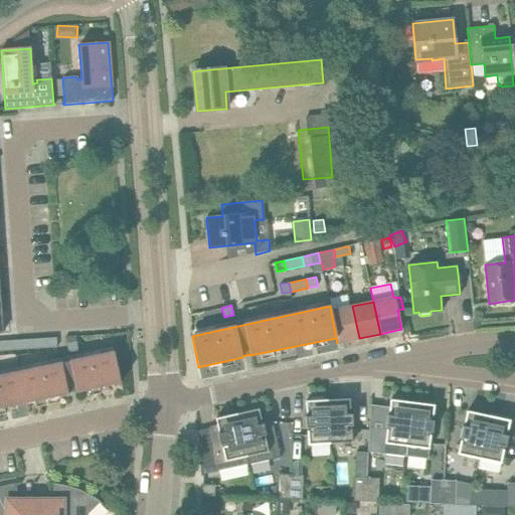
[(352,306),(331,311),(330,306),(337,343),(359,338),(352,306)]
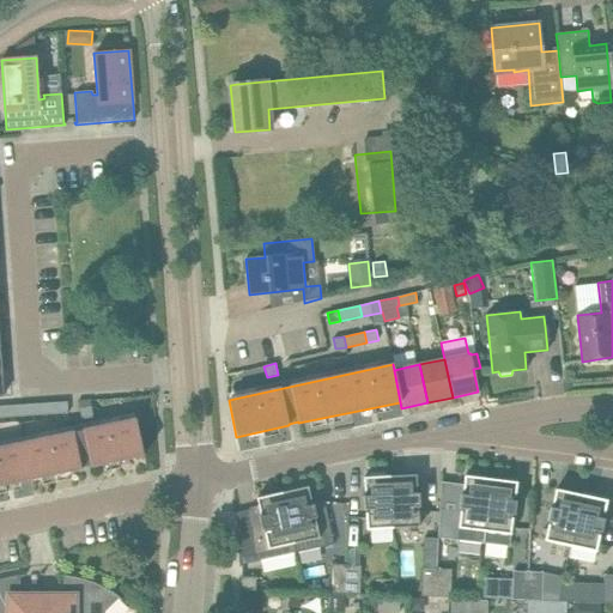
[(0,417),(67,413),(67,401),(0,406),(0,417)]
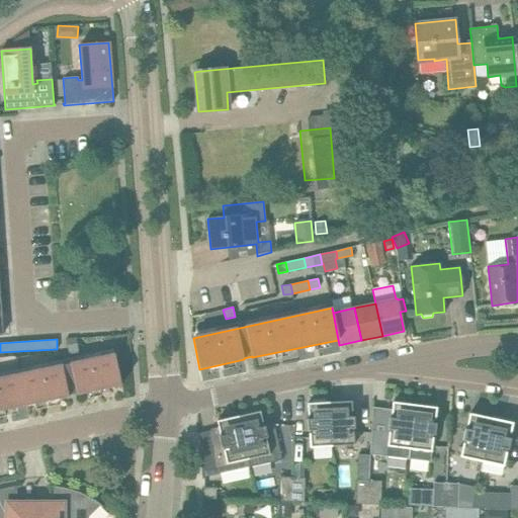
[(66,345),(68,355),(79,352),(77,343),(66,345)]
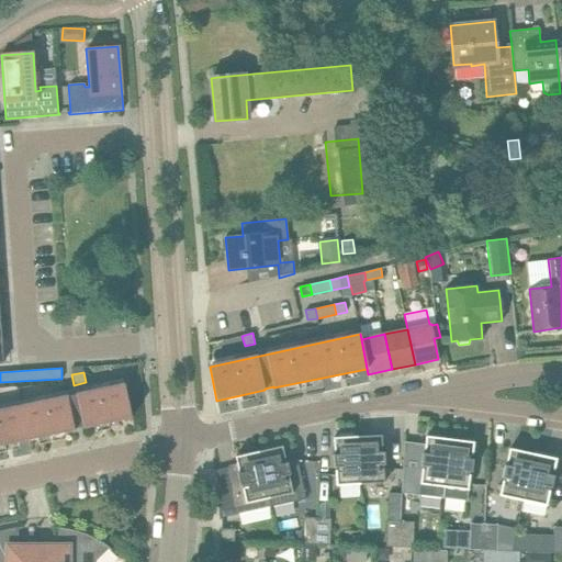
[(0,446),(37,438),(75,430),(75,429),(83,427),(83,428),(132,418),(124,384),(0,411),(0,446)]
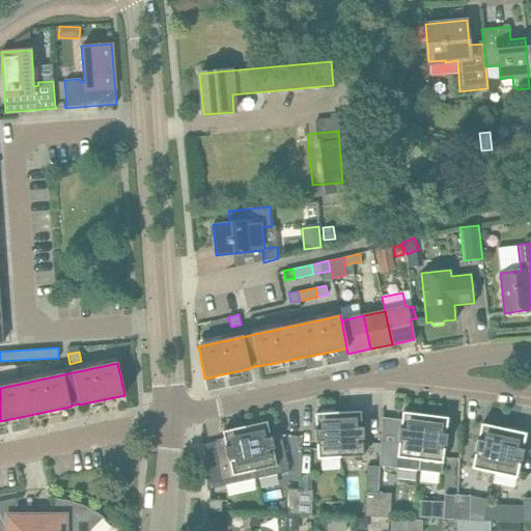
[(338,412),(340,457),(363,456),(362,439),(363,439),(363,427),(361,427),(361,411),(338,412)]
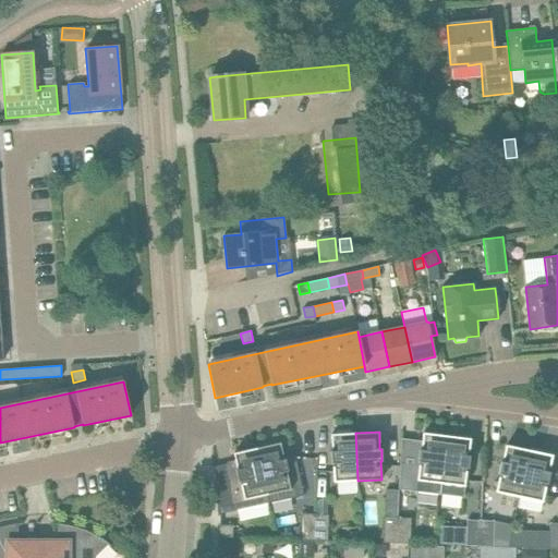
[(358,481),(355,433),(331,434),(331,451),(330,451),(331,464),(332,464),(334,482),(358,481)]
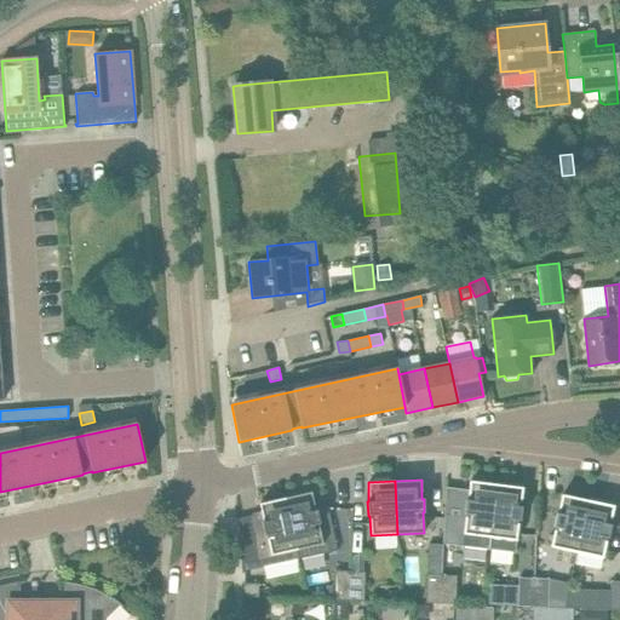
[(489,538),(497,484),(470,481),(468,500),(466,500),(464,514),(466,514),(464,534),(489,538)]
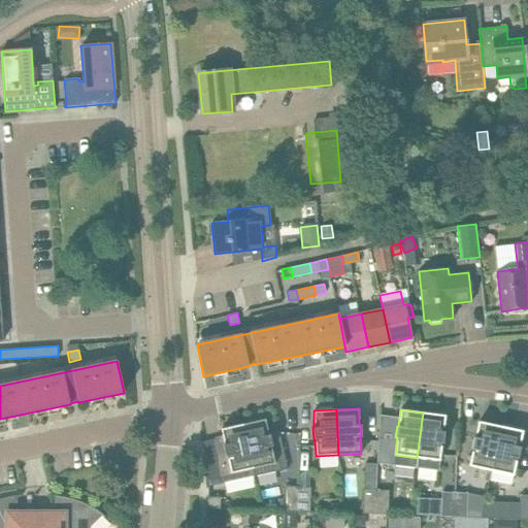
[(423,413),(417,458),(439,460),(441,443),(443,443),(444,431),(443,431),(446,416),(423,413)]
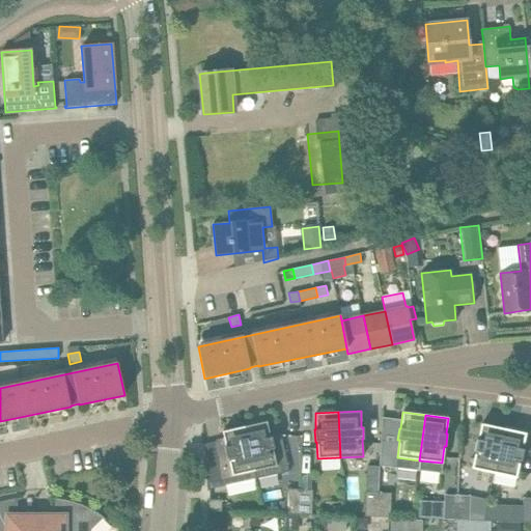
[(245,426),(254,471),(256,479),(288,472),(284,453),(274,455),(273,449),(274,449),(272,437),(271,437),(267,421),(245,426)]
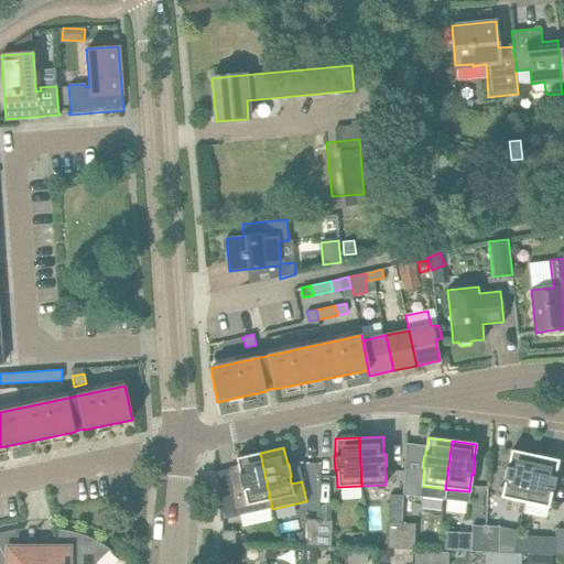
[(524,502),(534,455),(511,449),(508,467),(506,467),(503,479),(505,479),(501,498),(524,502)]
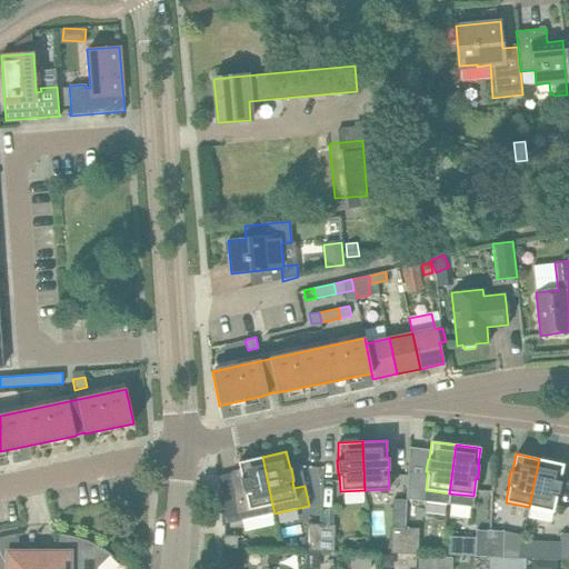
[(272,505),(262,457),(238,462),(241,479),(240,479),(243,492),(245,491),(249,510),(272,505)]
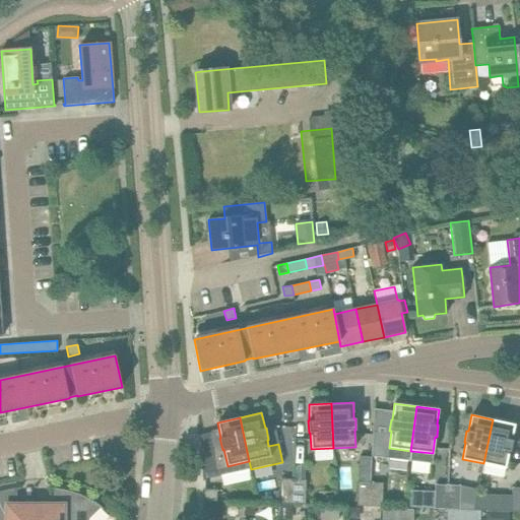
[(493,419),(483,463),(481,472),(501,476),(504,474),(505,468),(509,452),(510,452),(513,440),(512,440),(515,425),(493,419)]
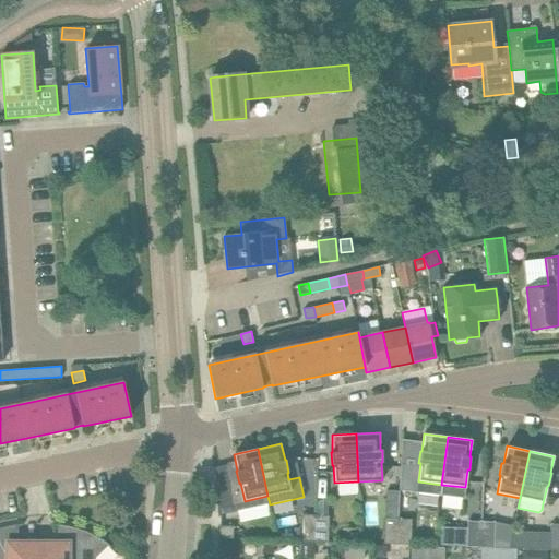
[(219,537),(233,538),(234,512),(221,511),(219,537)]
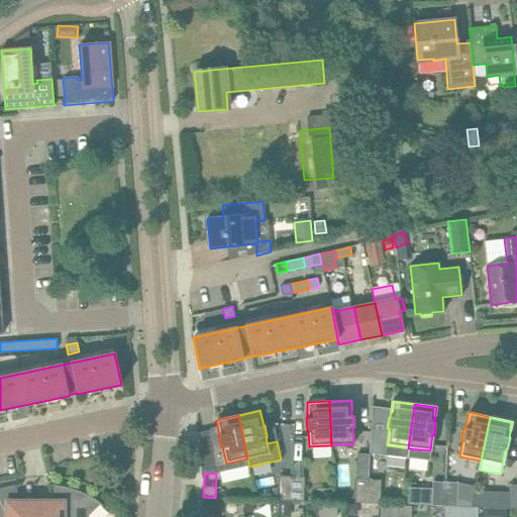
[(291,501),(292,477),(279,476),(278,500),(291,501)]
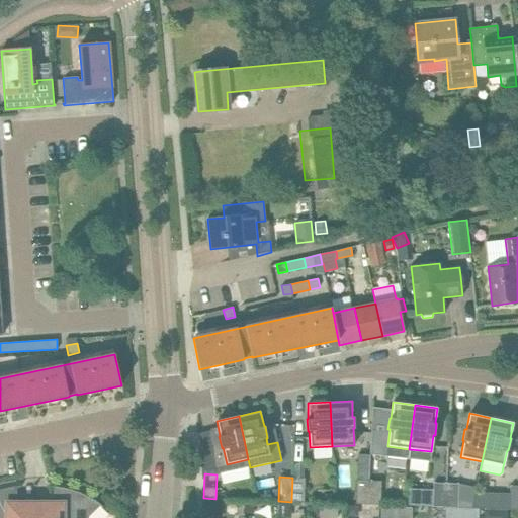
[(305,478),(292,478),(291,502),(304,502),(305,478)]
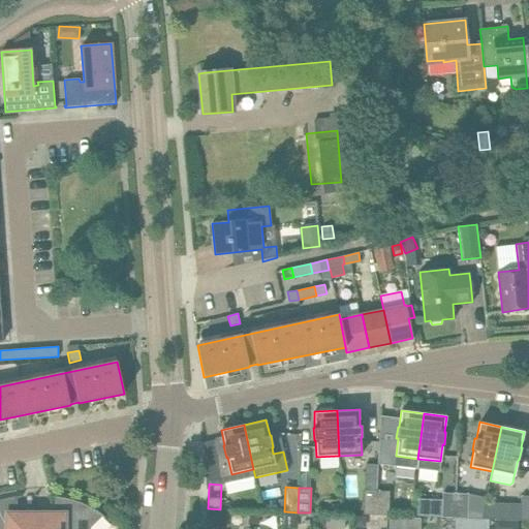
[(376,515),(377,490),(364,490),(363,515),(376,515)]
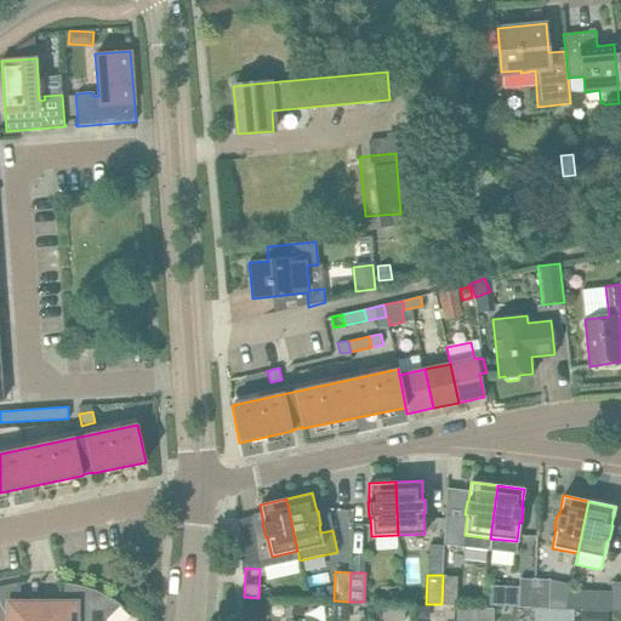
[(443,575),(442,604),(456,605),(457,576),(443,575)]
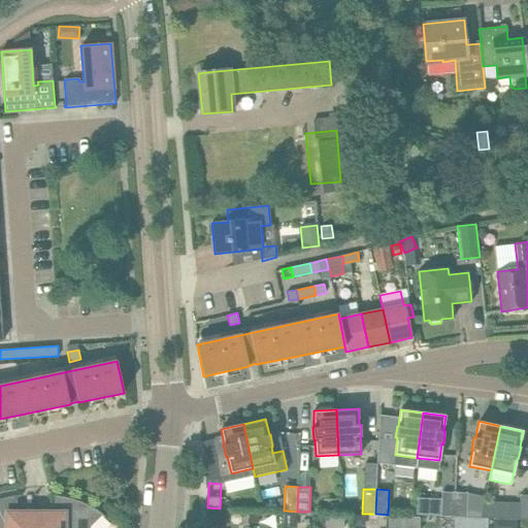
[(454,517),(455,492),(441,491),(440,516),(454,517)]
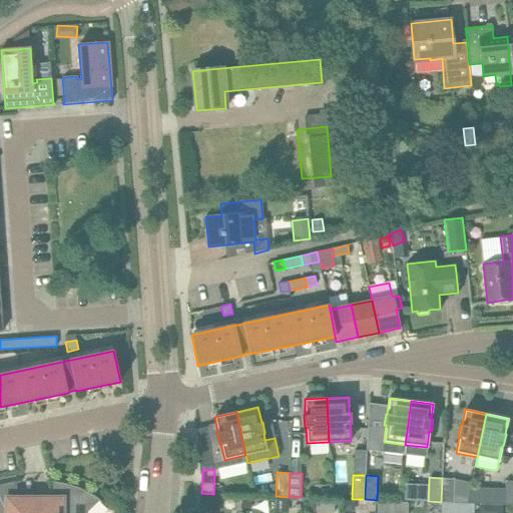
[(454,478),(442,478),(441,502),(453,502),(454,478)]
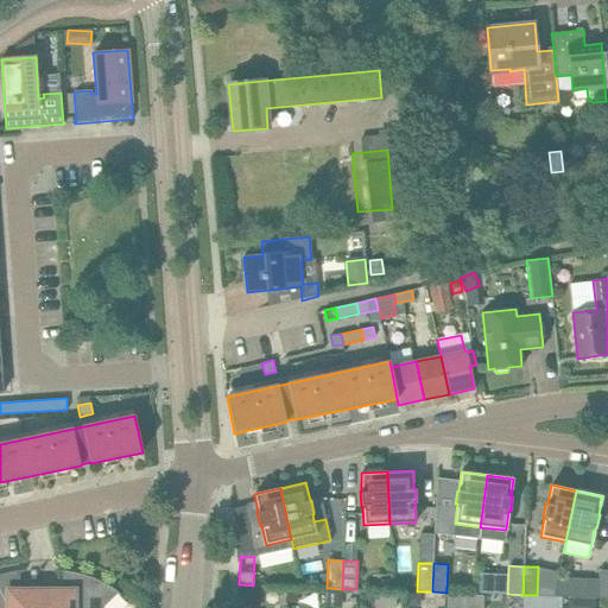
[(607,597),(607,569),(599,569),(599,586),(597,597),(607,597)]
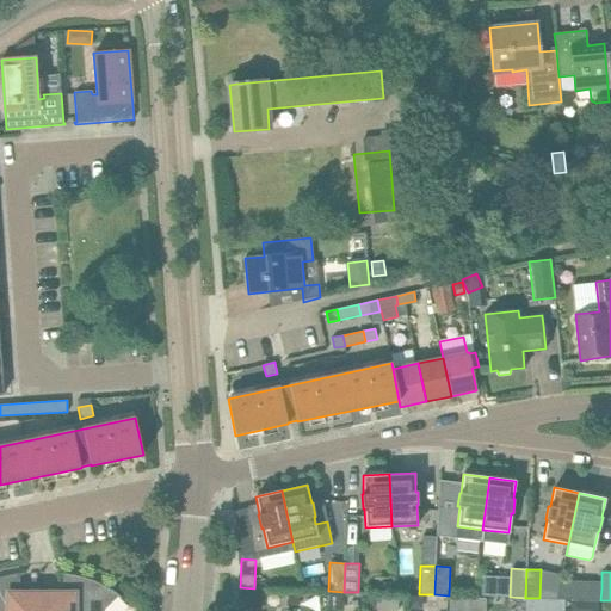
[(0,610),(41,610),(41,592),(19,592),(19,575),(24,574),(24,573),(7,575),(0,576),(0,610)]
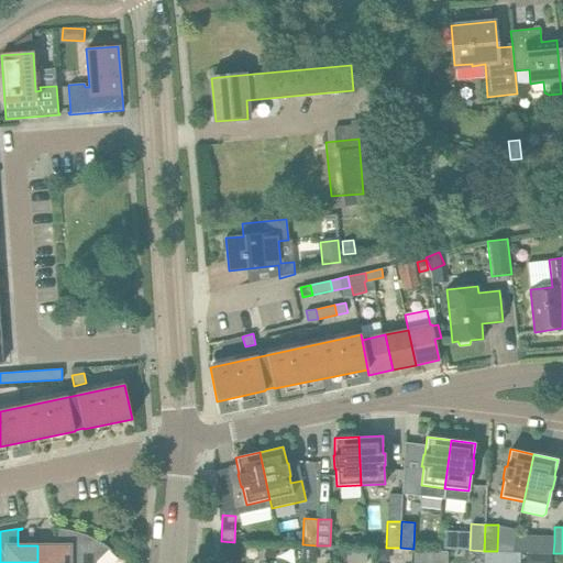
[(37,562),(95,562),(109,550),(110,551),(111,550),(98,541),(84,534),(69,530),(54,528),(54,529),(58,530),(58,545),(37,545),(37,562)]
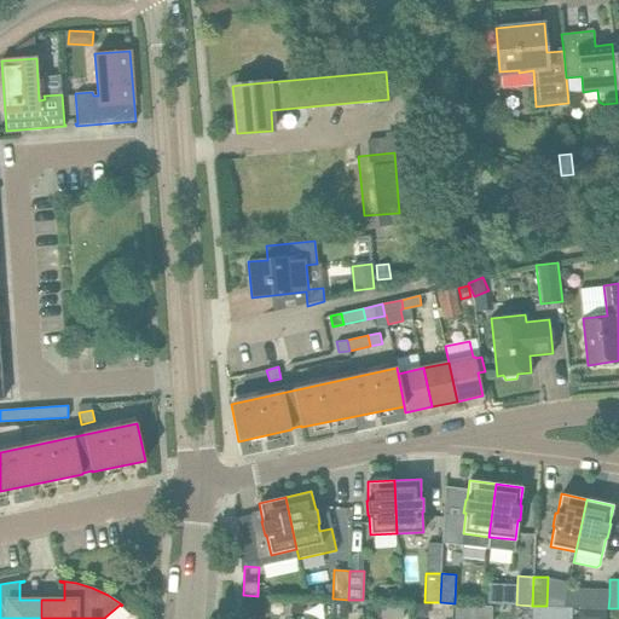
[(490,585),(489,605),(501,605),(501,585),(490,585)]
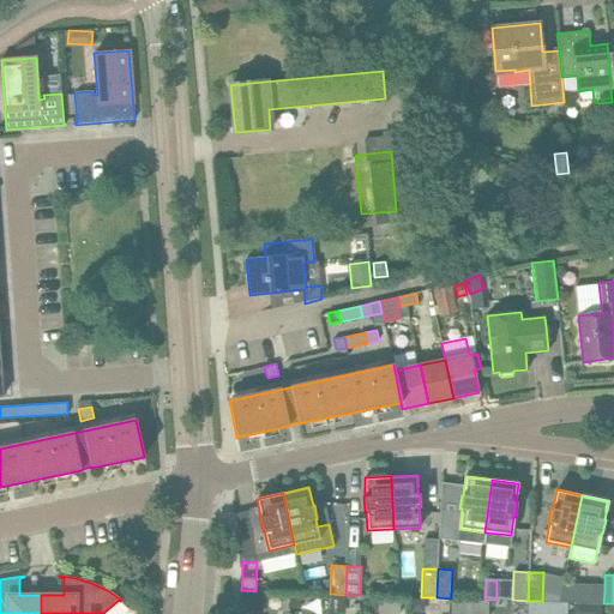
[(581,591),(579,603),(603,603),(605,591),(581,591)]
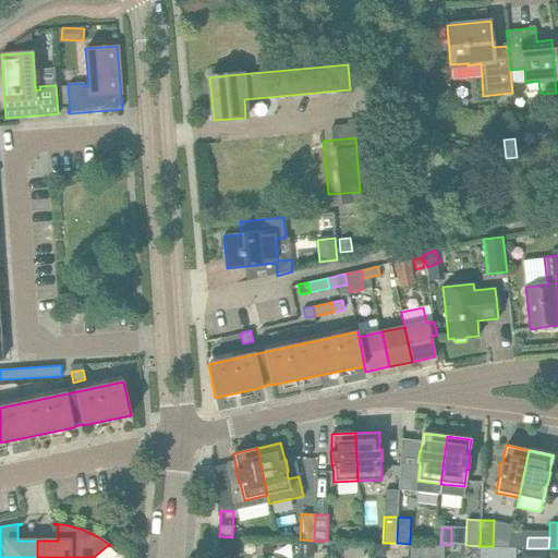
[(262,542),(262,556),(271,556),(271,543),(262,542)]
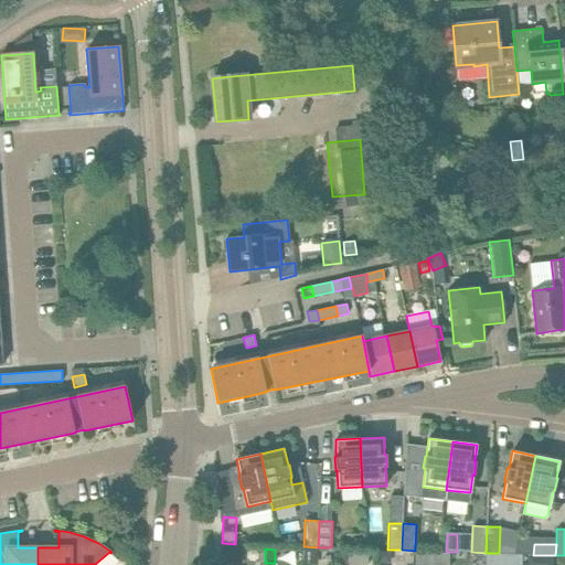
[(316,564),(317,550),(304,550),(302,564),(316,564)]
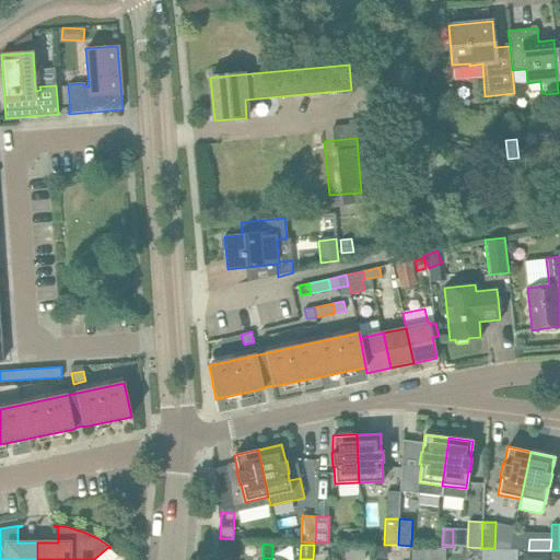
[(374,546),(373,558),(382,558),(386,553),(386,546),(374,546)]
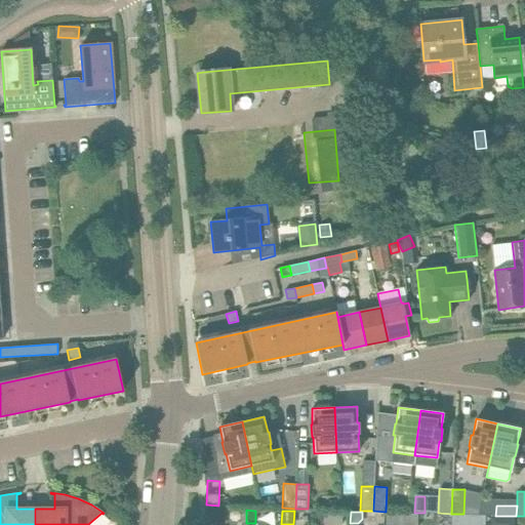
[(385,513),(384,524),(415,524),(415,514),(385,513)]
